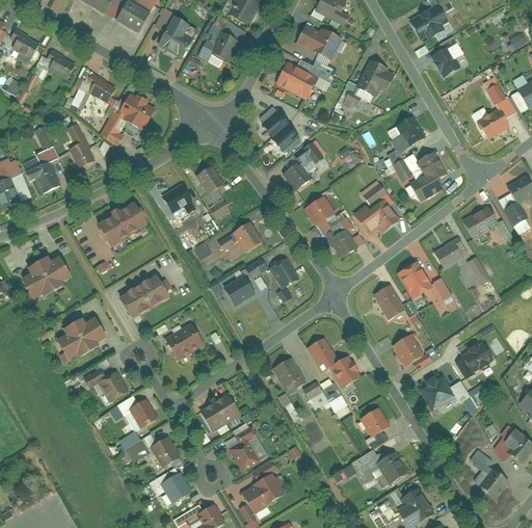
[(75,0),(98,15),(107,0),(116,6),(108,20),(131,34),(150,3),(144,0),(75,0)]
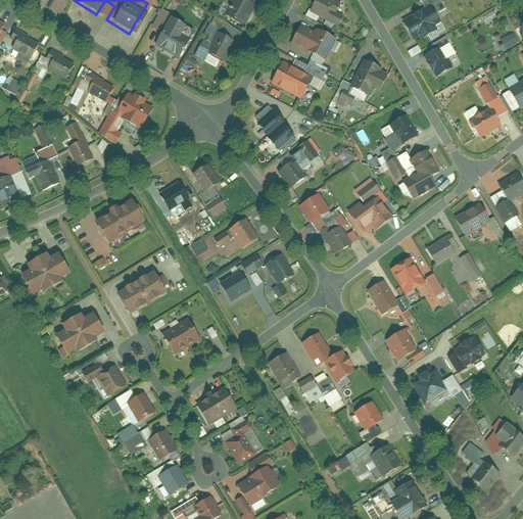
[(230,0),(223,15),(238,22),(249,0),(230,0)]
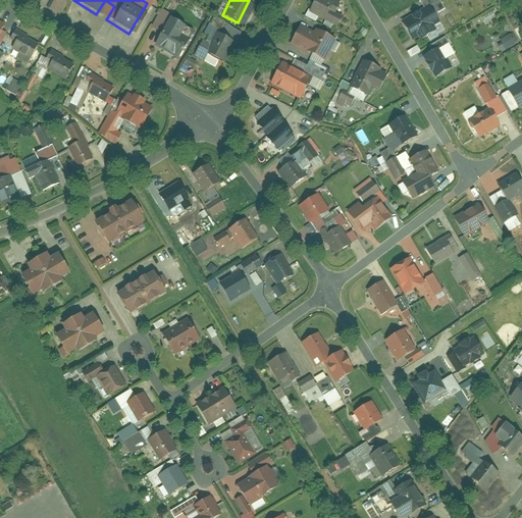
[(314,0),(311,6),(332,19),(336,12),(327,7),(330,0),(314,0)]
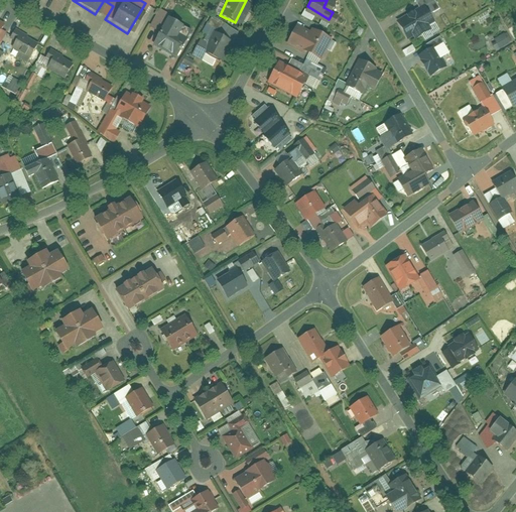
[(420,5),(399,17),(410,36),(415,33),(417,36),(432,27),(431,24),(437,20),(432,11),(440,6),(436,0),(417,0),(420,5)]
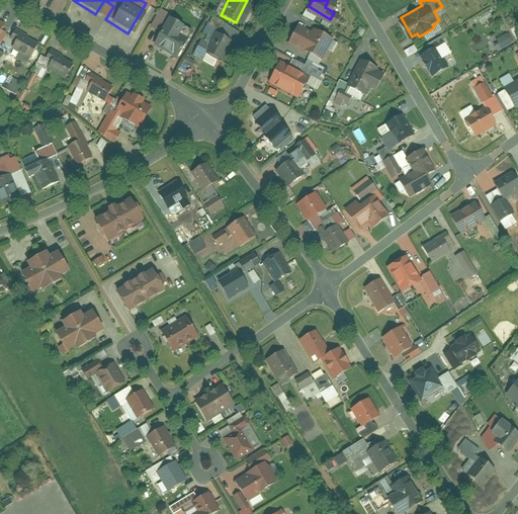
[(154,39),(175,53),(185,35),(177,30),(180,24),(155,10),(149,21),(160,28),(154,39)]
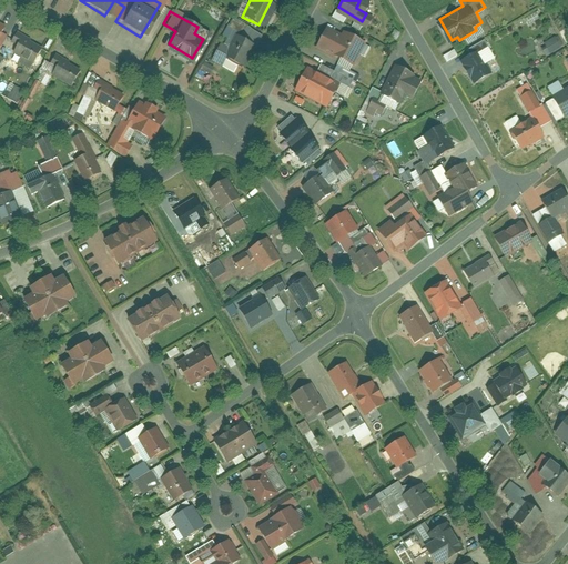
[(240,32),(256,41),(261,31),(245,23),(240,32)]
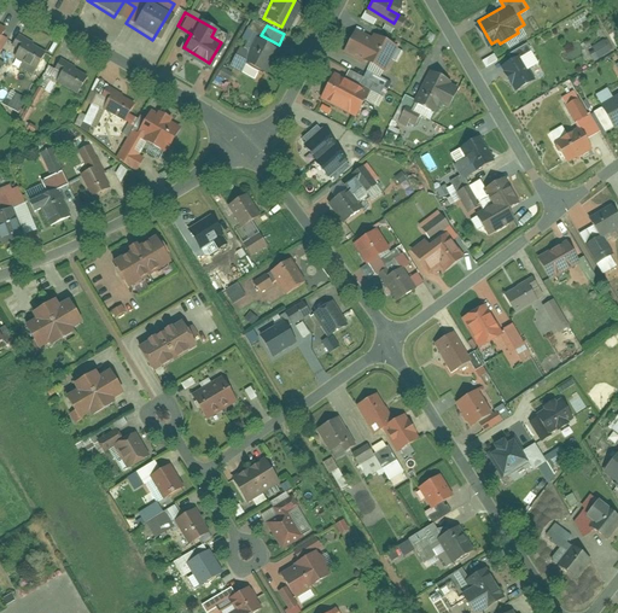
[(356,28),(347,46),(382,64),(395,35),(380,28),(377,38),(357,28),(356,28)]
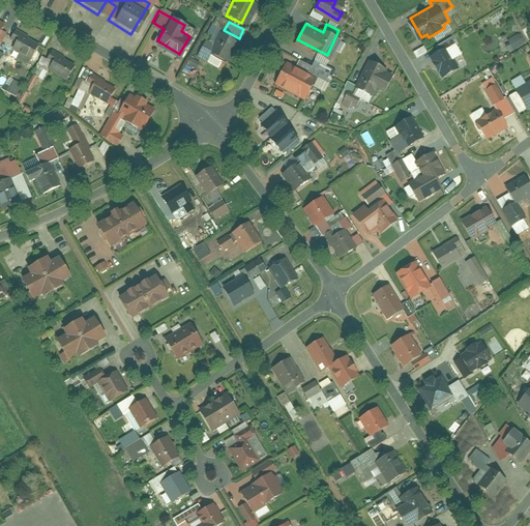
[(506,36),(509,41),(504,45),(507,50),(525,40),(519,29),(506,36)]
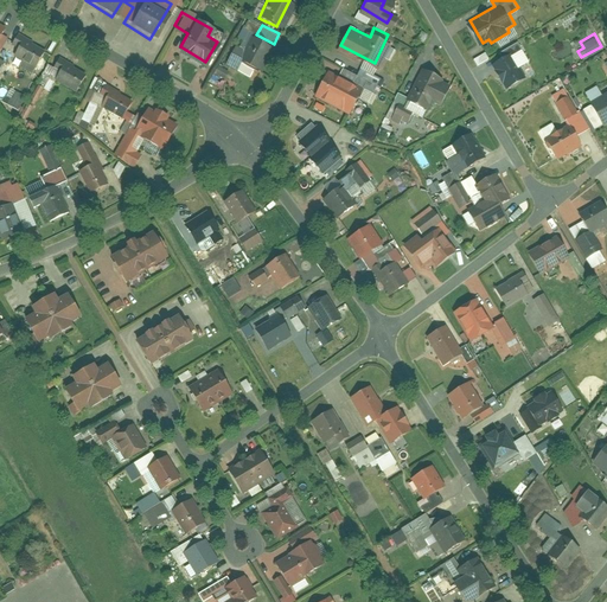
[(270,50),(250,39),(237,65),(257,75),(270,50)]
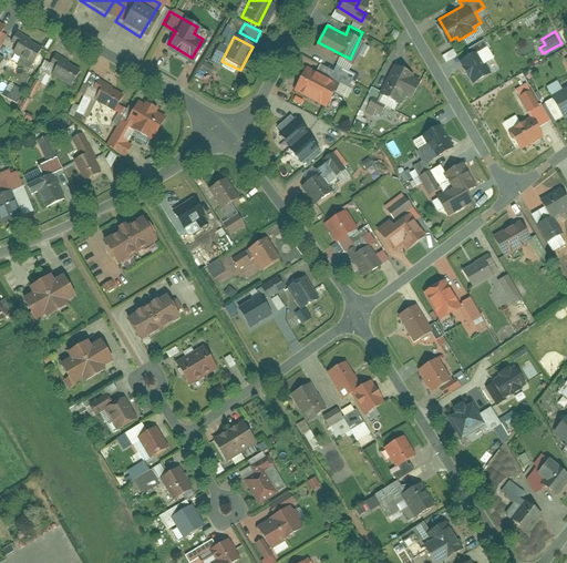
[(488,70),(477,52),(488,45),(483,37),(466,48),(468,52),(459,59),(472,81),(488,70)]
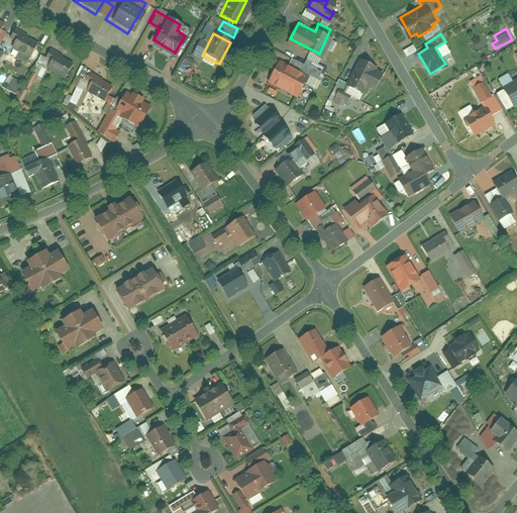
[(34,43),(19,35),(12,47),(26,57),(34,43)]
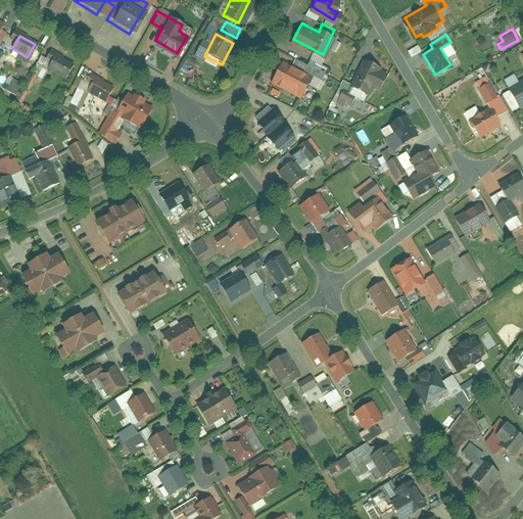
[(337,47),(340,40),(335,37),(332,44),(337,47)]
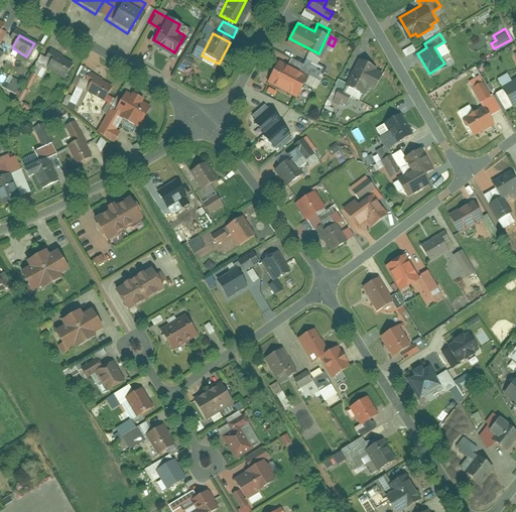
[(411,42),(401,47),(404,53),(414,47),(411,42)]
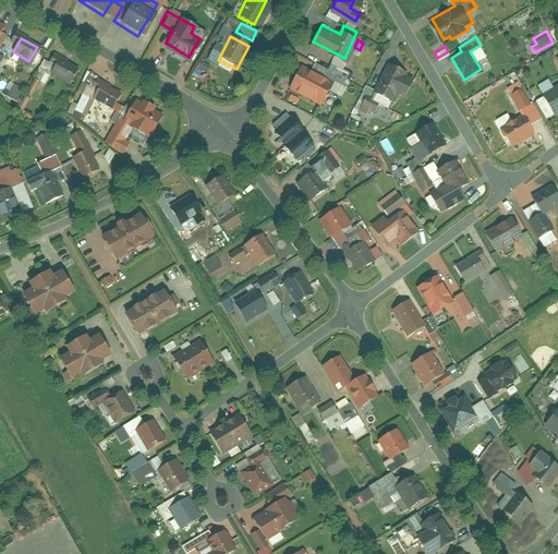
[(76,69),(60,59),(52,71),(69,81),(76,69)]
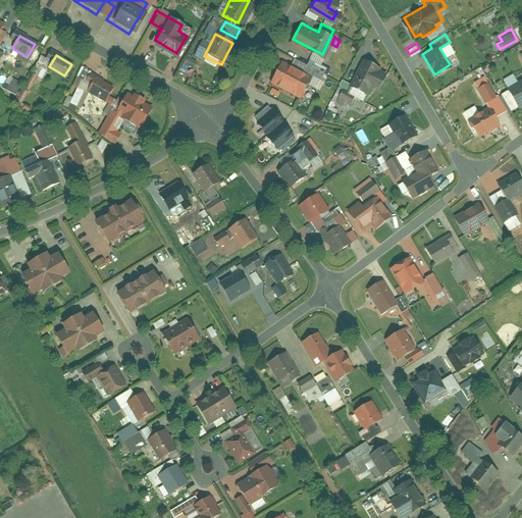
[(285,58),(272,81),(295,94),(305,76),(313,82),(323,65),(309,57),(302,68),(285,58)]
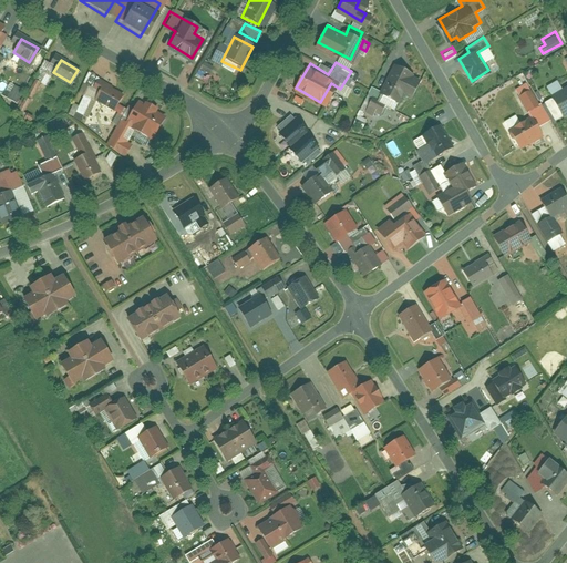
[(409,72),(394,65),(379,96),(394,104),(402,89),(412,94),(419,82),(406,77),(408,73),(409,72)]
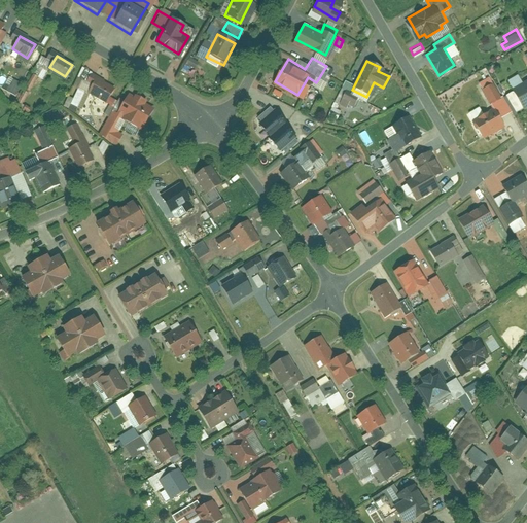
[(22,86),(28,90),(37,75),(31,71),(22,86)]
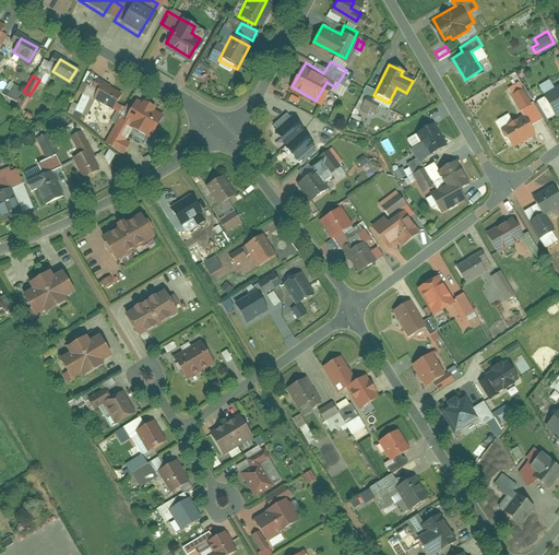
[(23,87),(10,80),(2,93),(15,101),(23,87)]
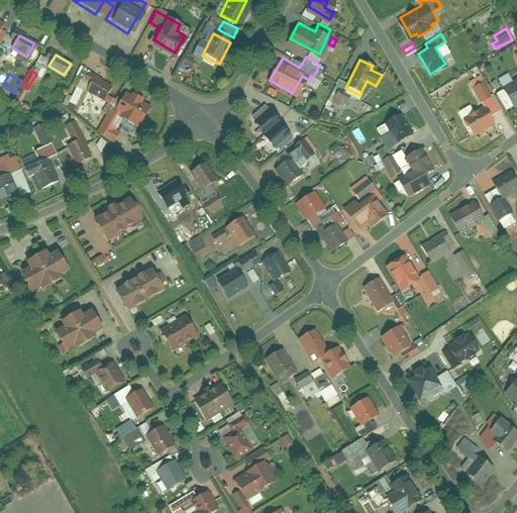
[(112,86),(97,77),(93,84),(85,79),(72,102),(80,107),(90,90),(105,99),(112,86)]
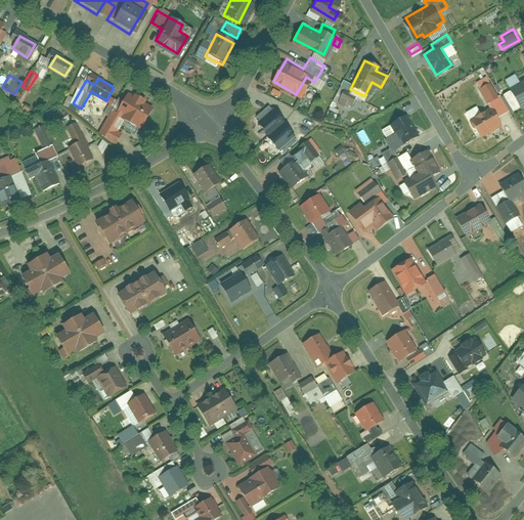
[(523,79),(508,90),(516,103),(523,97),(523,79)]
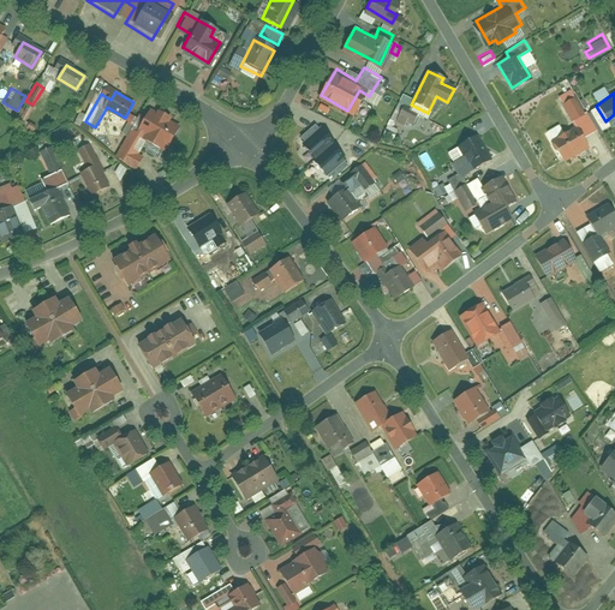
[(584,112),(574,97),(563,102),(573,118),(584,112)]
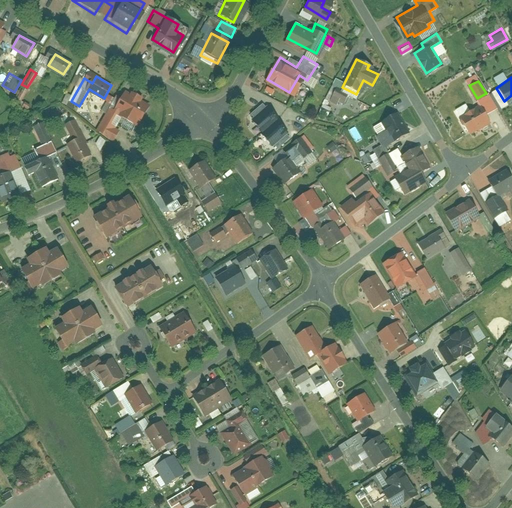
[(478,99),(462,109),(472,124),(488,114),(478,99)]
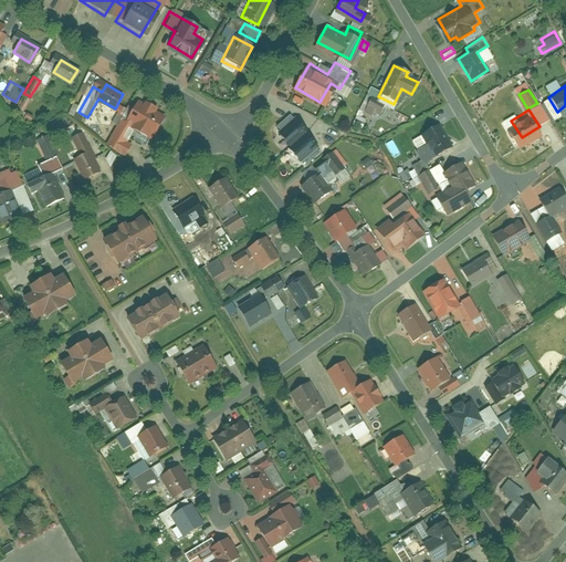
[(150,122),(134,112),(129,118),(121,113),(106,138),(115,144),(126,125),(143,135),(150,122)]
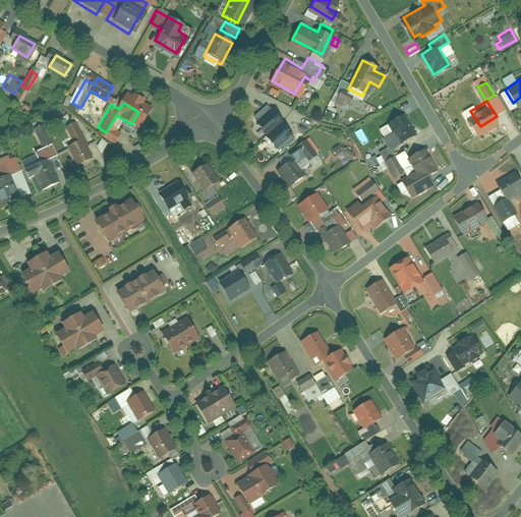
[(283,120),(268,103),(252,116),(266,132),(265,132),(276,147),(292,133),(282,121),(283,120)]
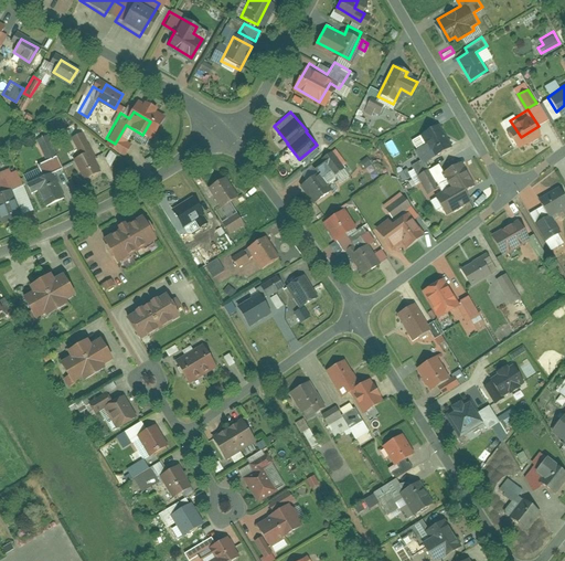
[(432,150),(443,144),(434,127),(422,134),(432,150)]
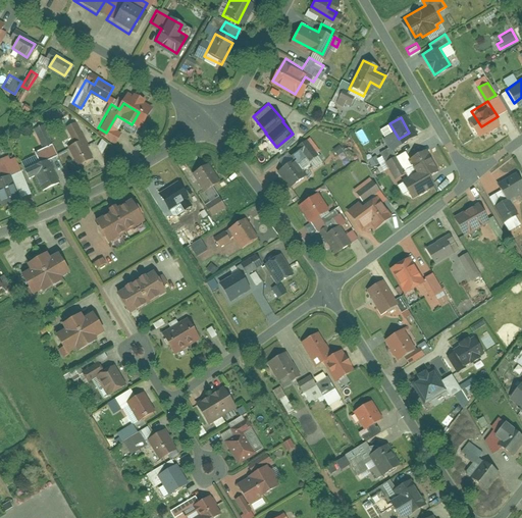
[(74,143),(68,146),(77,163),(87,158),(79,141),(84,138),(74,121),(66,125),(74,143)]
